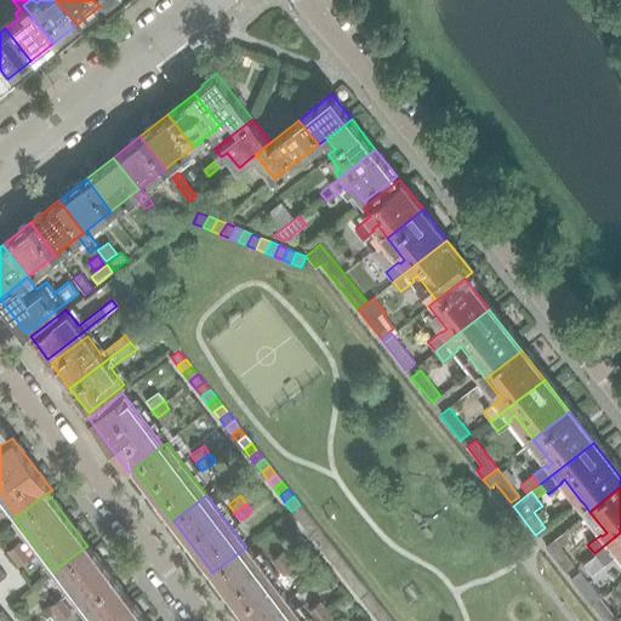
[(297,518),(306,512),(300,505),(291,511),(297,518)]
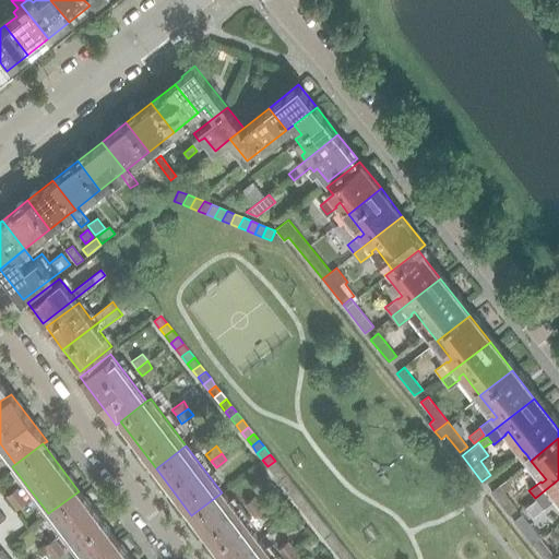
[(281,467),(275,461),(268,466),(273,474),(281,467)]
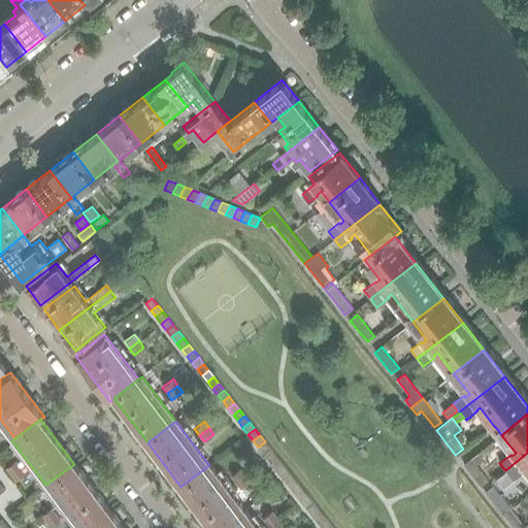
[(263,454),(270,449),(265,441),(258,448),(263,454)]
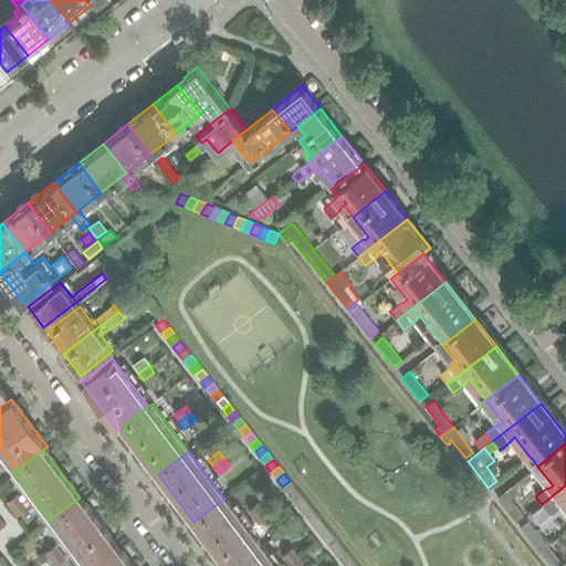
[(295,488),(290,481),(282,486),(287,493),(295,488)]
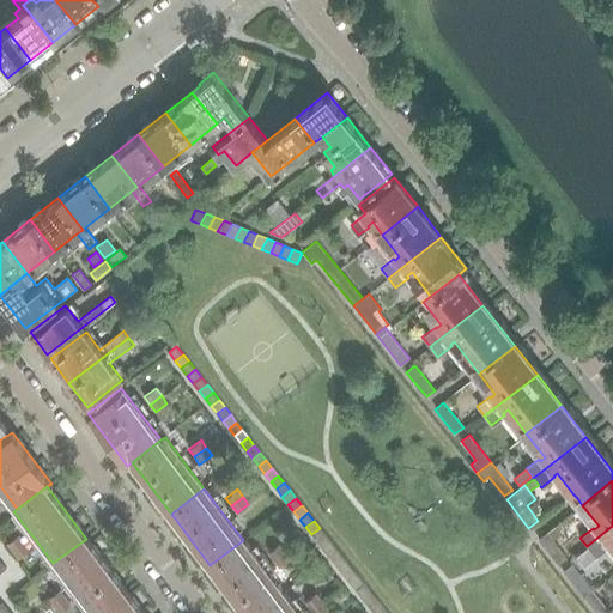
[(612,526),(587,546),(594,557),(607,547),(606,545),(611,541),(612,544),(612,526)]
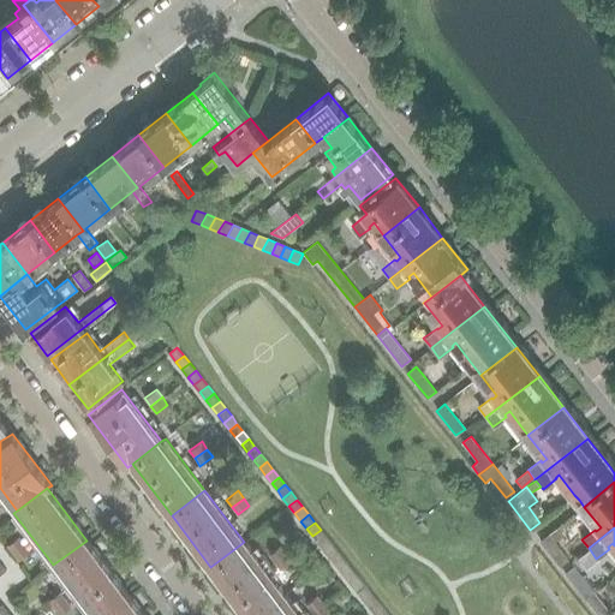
[(318,544),(327,537),(321,530),(312,536),(318,544)]
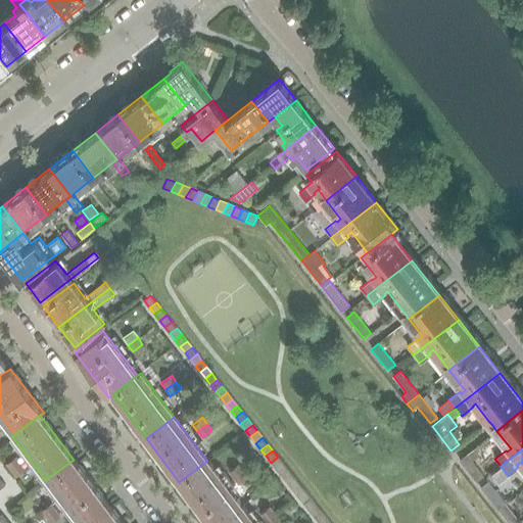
[(483,476),(467,455),(460,461),(476,481),(483,476)]
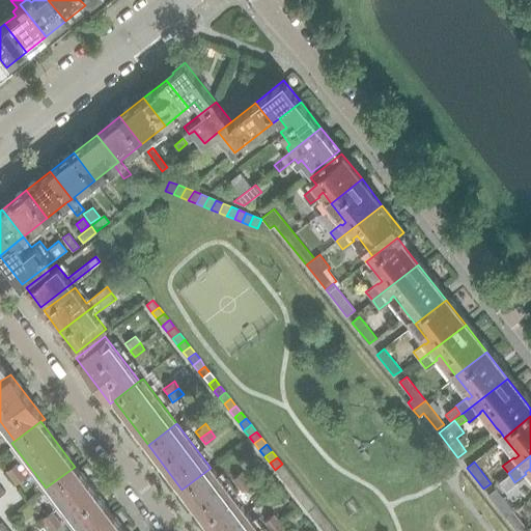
[(10,477),(21,470),(16,464),(6,471),(10,477)]
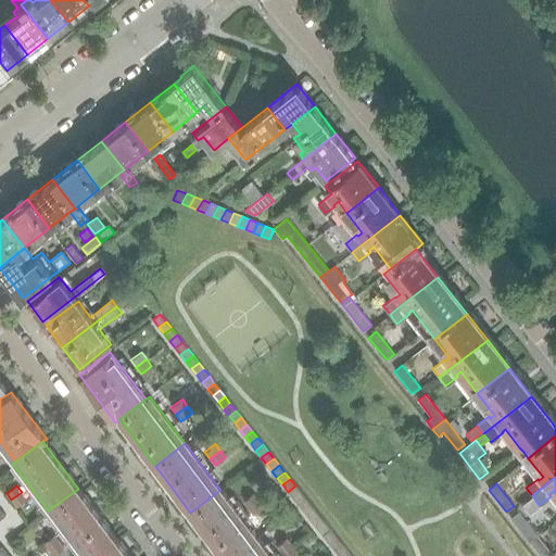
[(301,493),(295,485),(288,492),(293,498),(301,493)]
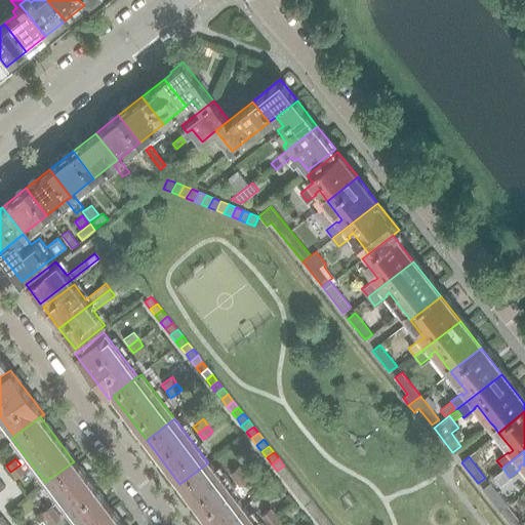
[(81,524),(108,506),(74,461),(45,482),(77,524),(81,524)]
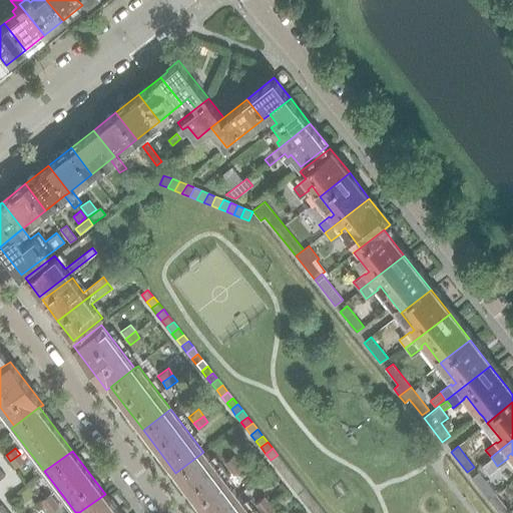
[(175,473),(205,512),(212,512),(236,495),(203,452),(175,473)]
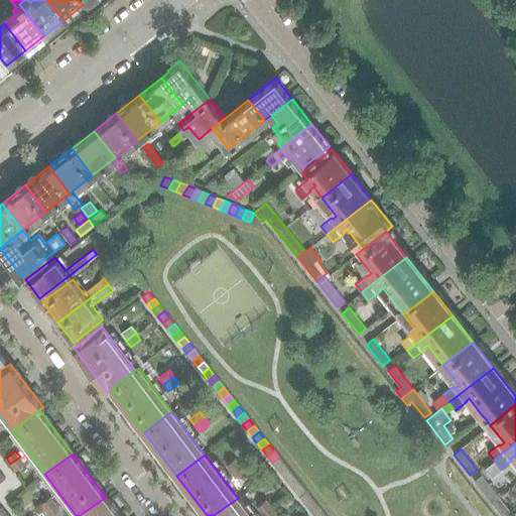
[(20,457),(10,464),(15,470),(25,463),(20,457)]
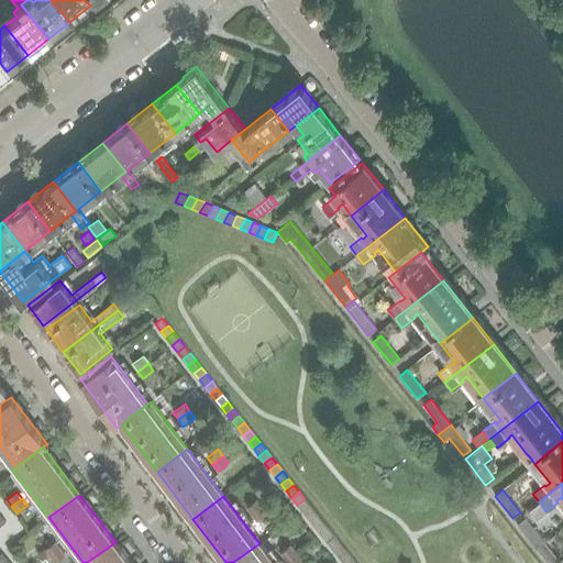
[(250,515),(262,506),(257,498),(245,507),(250,515)]
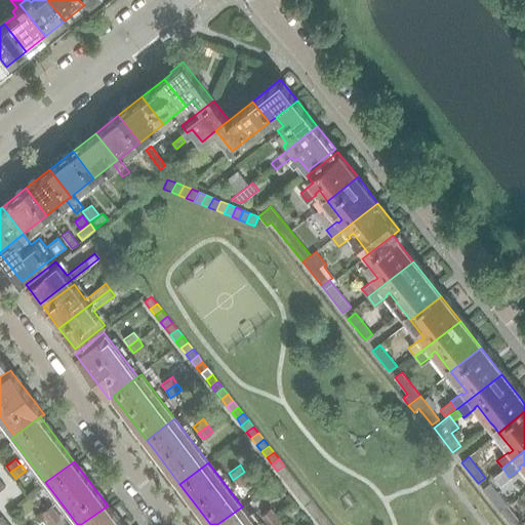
[(282,477),(289,472),(284,466),(277,471),(282,477)]
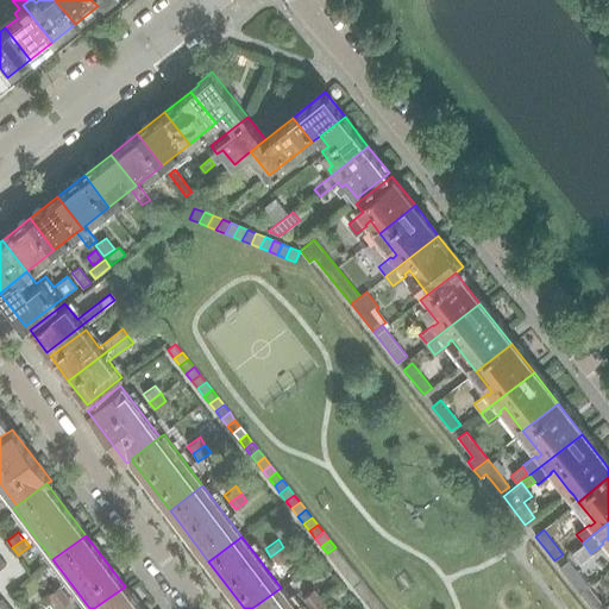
[(289,556),(283,547),(270,557),(276,564),(289,556)]
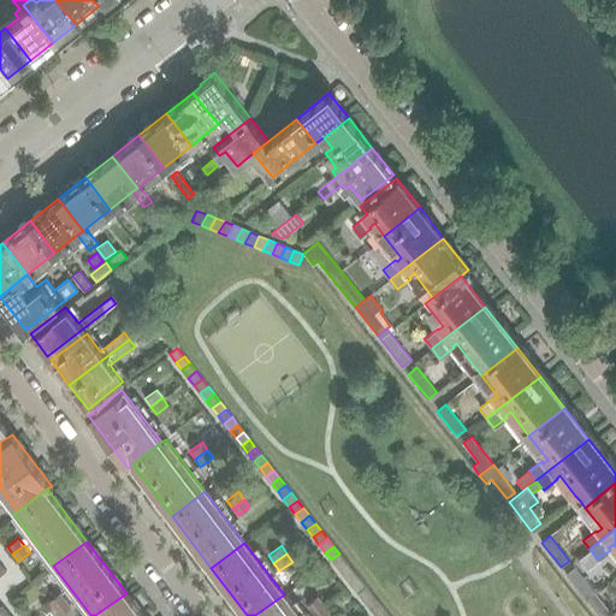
[(345,561),(339,554),(331,560),(337,568),(345,561)]
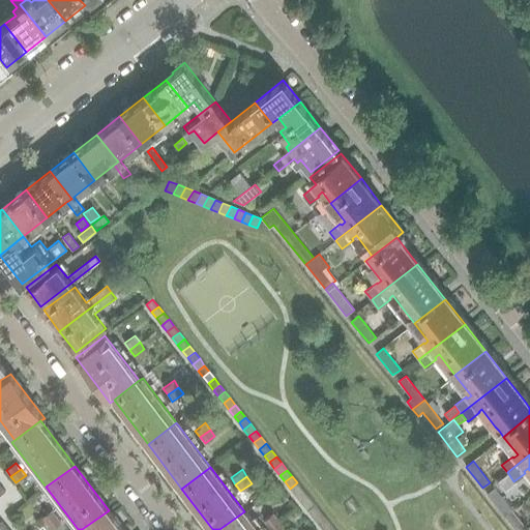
[(295,495),(302,490),(297,482),(290,489),(295,495)]
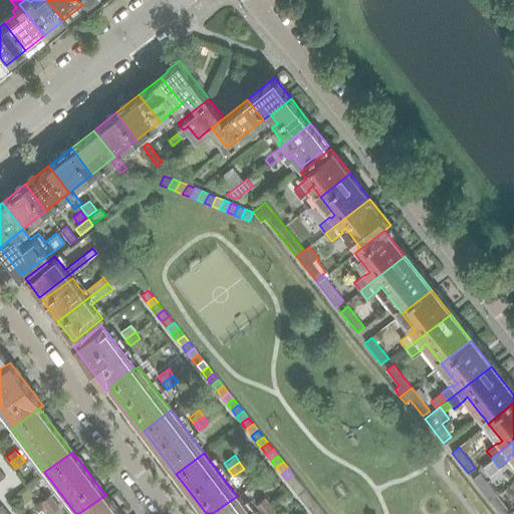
[(490,502),(497,496),(480,474),(473,480),(490,502)]
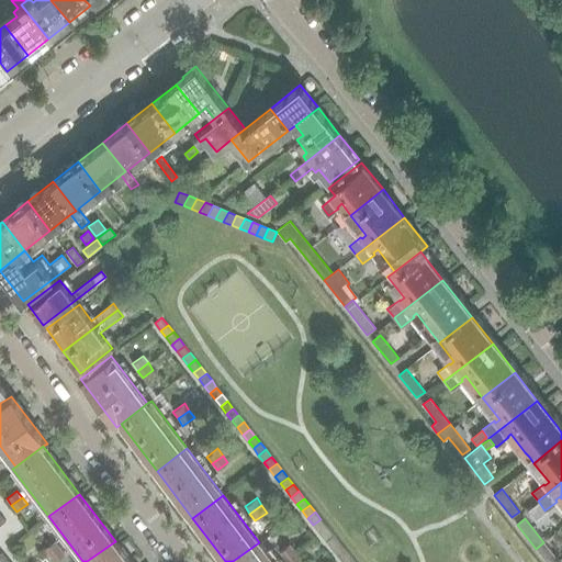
[(326,526),(321,519),(313,525),(318,531),(326,526)]
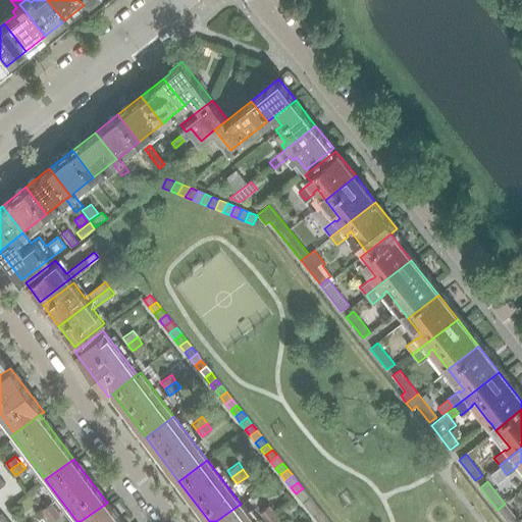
[(301,501),(308,494),(303,488),(296,493),(301,501)]
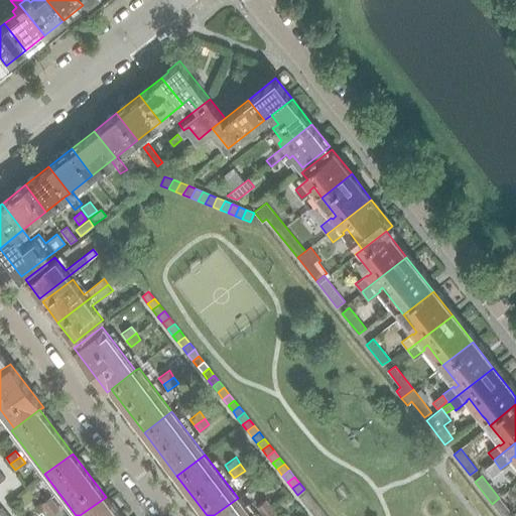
[(309,496),(304,489),(297,495),(302,501),(309,496)]
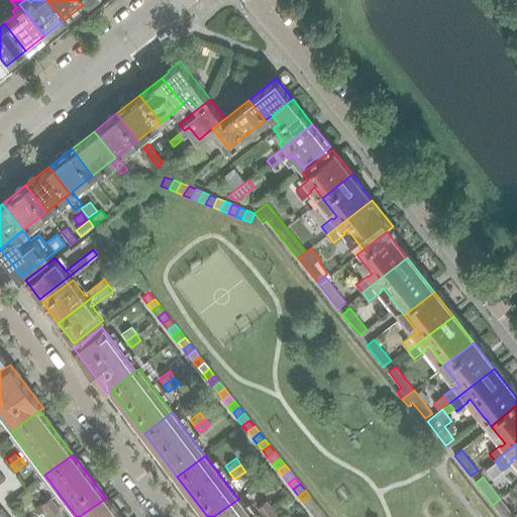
[(45,511),(55,503),(50,497),(40,505),(45,511)]
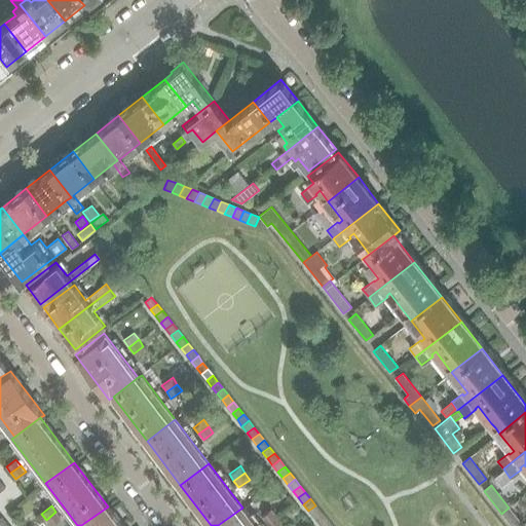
[(313,517),(321,512),(315,505),(308,511),(313,517)]
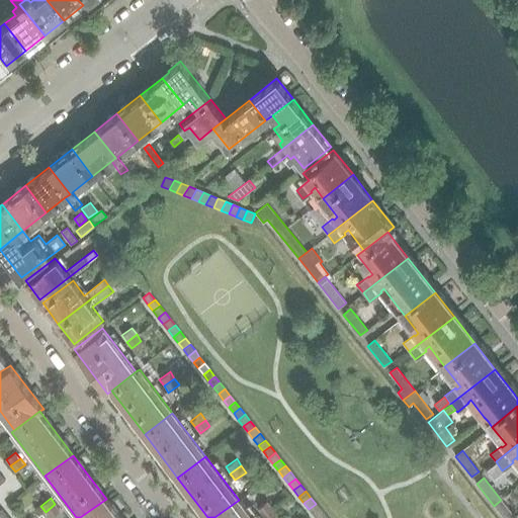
[(80,517),(120,517),(106,499),(80,517)]
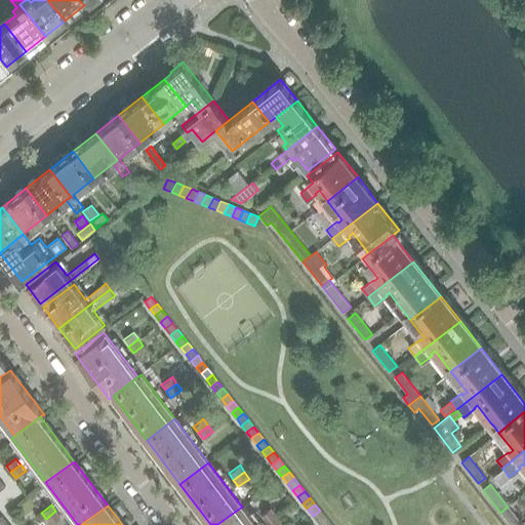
[(217,524),(255,524),(242,507),(217,524)]
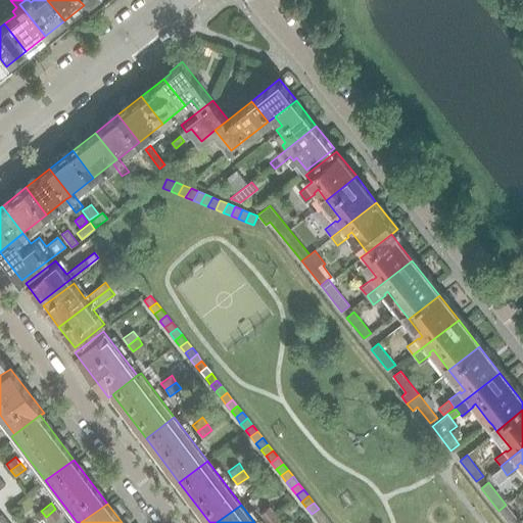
[(519,522),(506,505),(498,511),(508,522),(519,522)]
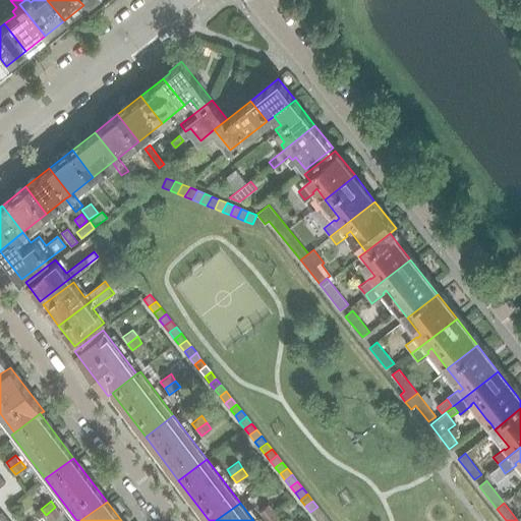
[(263,517),(273,511),(268,504),(258,511),(263,517)]
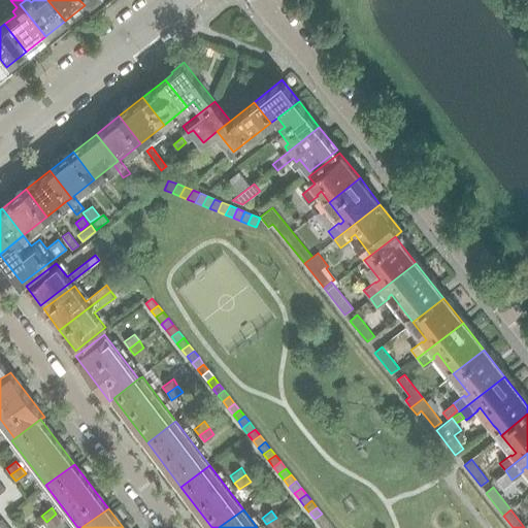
[(51,527),(61,521),(56,514),(46,522),(51,527)]
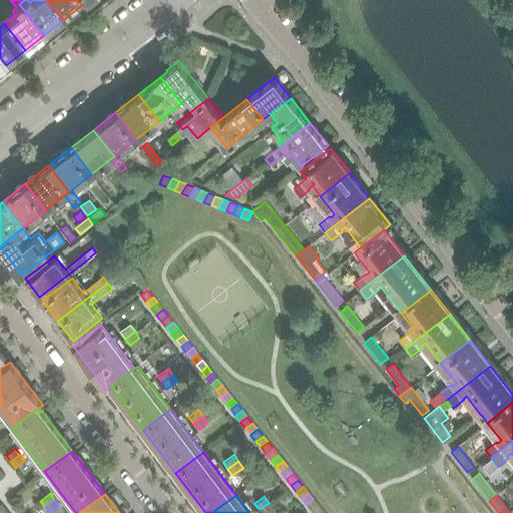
[(318,505),(313,499),(306,504),(311,511),(318,505)]
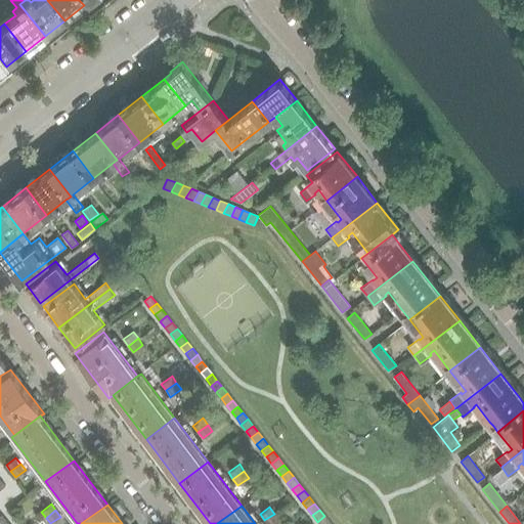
[(272,523),(278,520),(274,514),(264,520),(266,523),(272,523)]
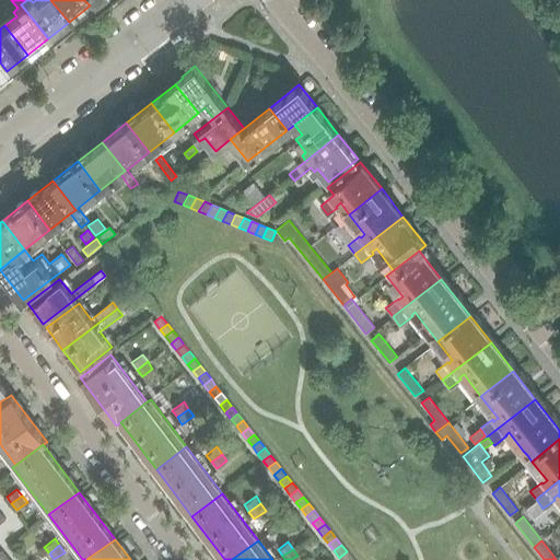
[(0,551),(0,559),(9,559),(1,550),(0,551)]
